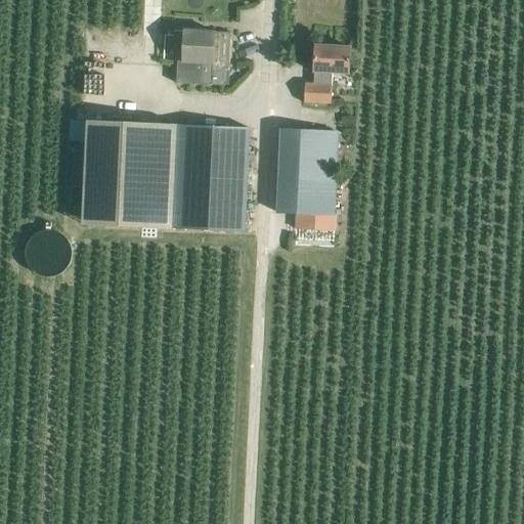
[(176,60),(175,83),(222,86),(223,72),(228,72),(230,33),(214,32),(184,30),(182,61),(176,60)]
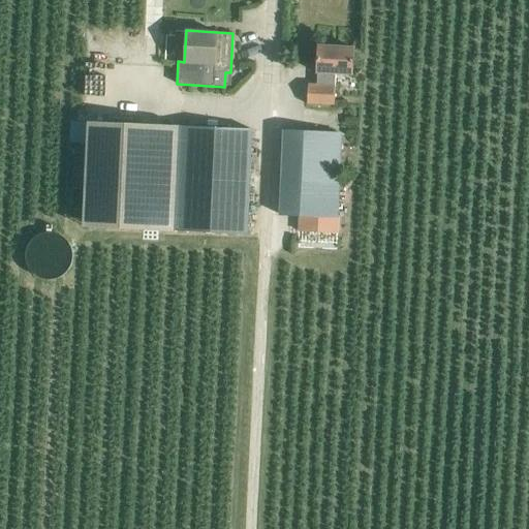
[(307,103),(330,104),(335,105),(336,75),(352,76),(353,48),(317,45),(316,66),(315,74),(316,74),(316,85),(308,84),(307,103)]
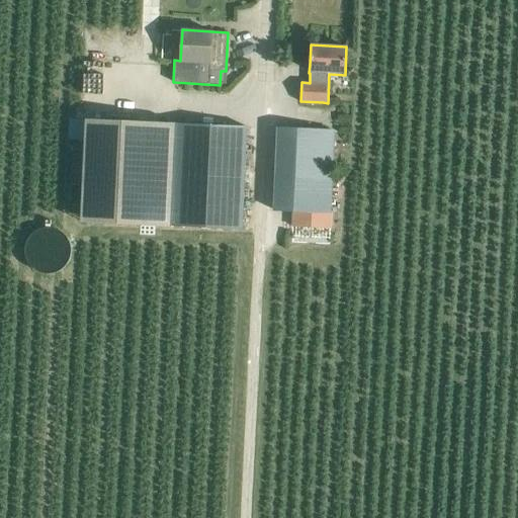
[(81,223),(241,231),(246,127),(85,119),(81,223)]
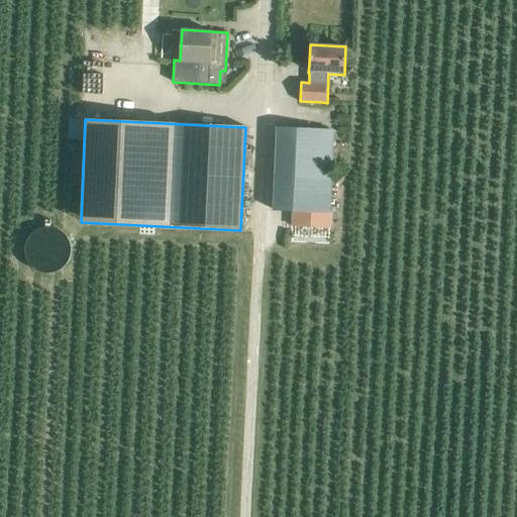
[(333,131),(322,130),(277,129),(273,210),(292,211),(292,226),(328,228),(333,131)]
